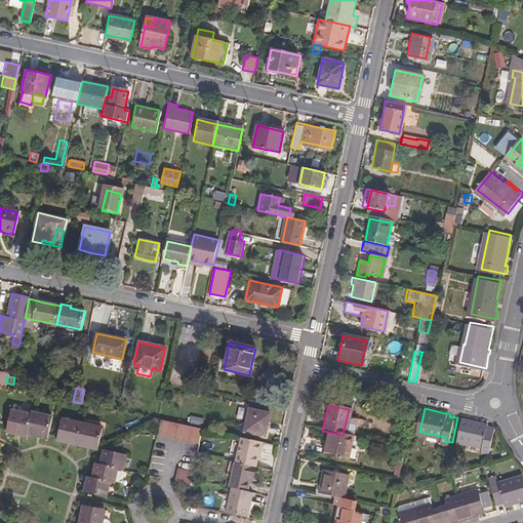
[(244,432),(265,436),(267,425),(269,413),(248,409),(244,432)]
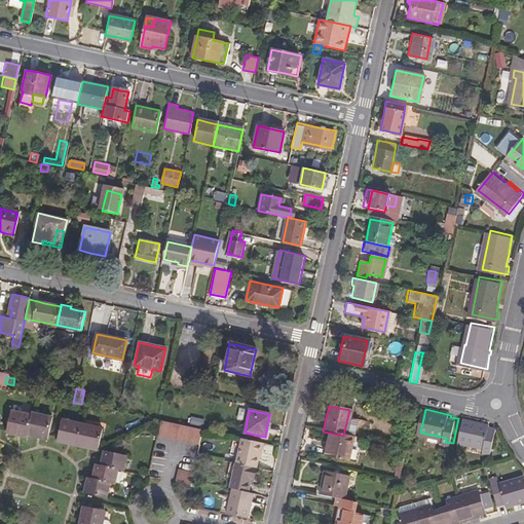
[(10,412),(5,434),(26,438),(26,435),(30,416),(10,412)]
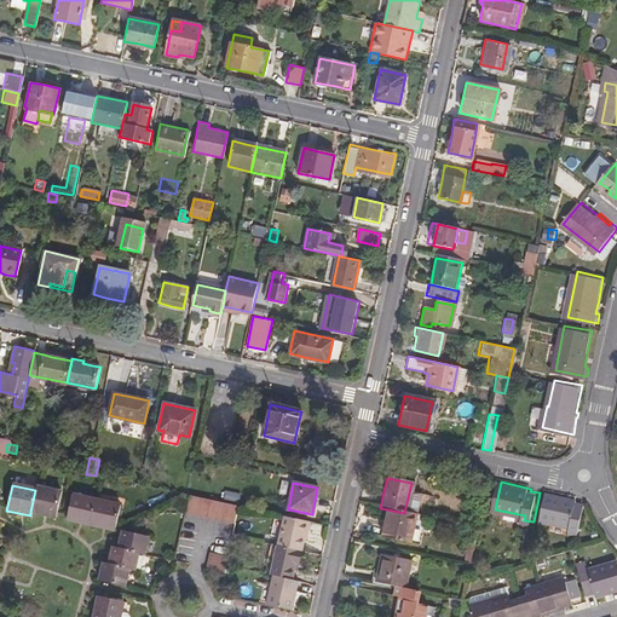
[(59,492),(36,486),(35,490),(30,512),(53,517),(59,492)]
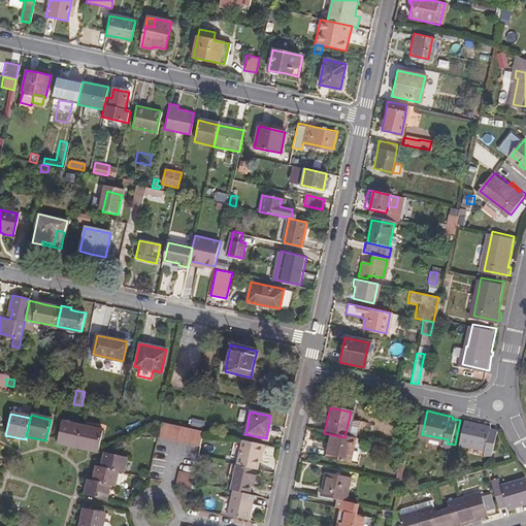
[(494,425),(467,419),(463,442),(488,448),(487,452),(495,454),(500,429),(493,428),(494,425)]
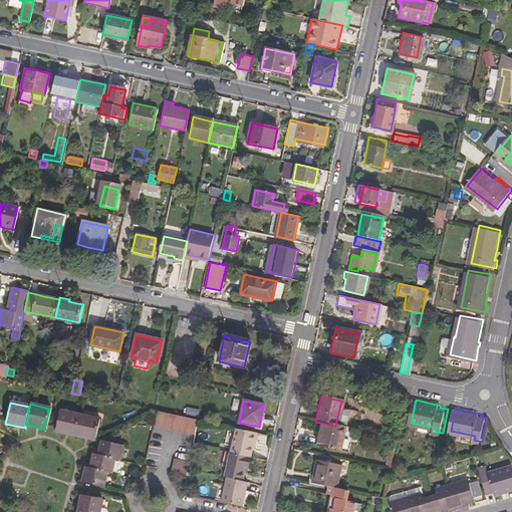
[(74,436),(79,414),(60,410),(55,432),(74,436)]
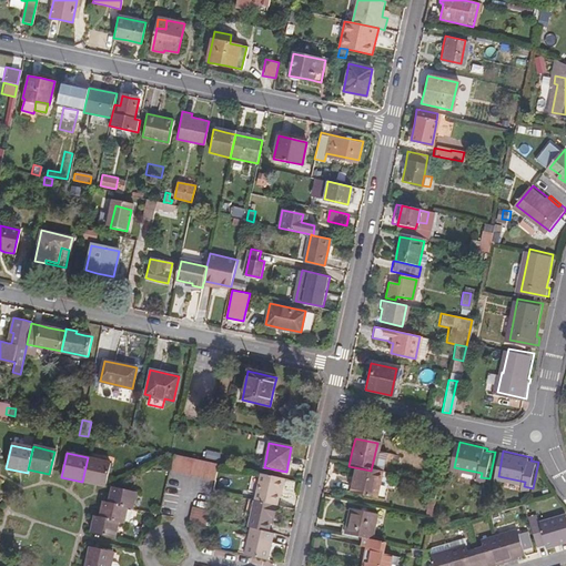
[(178,455),(172,454),(169,470),(174,471),(178,455)]
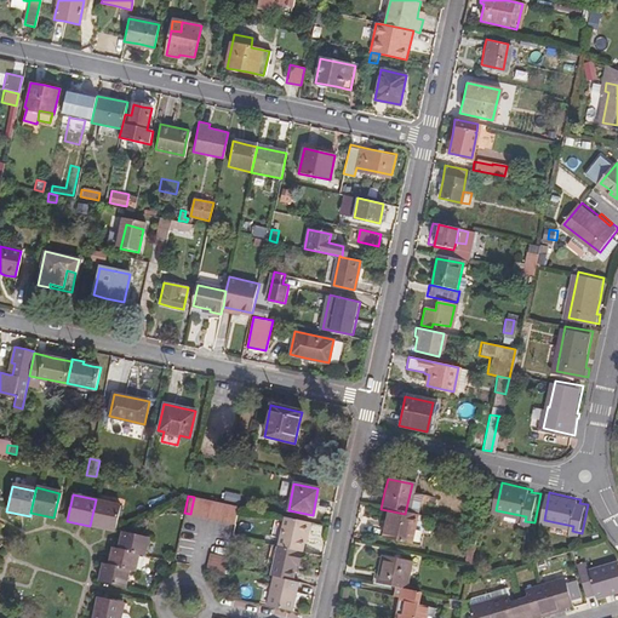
[(202,498),(194,497),(190,514),(199,516),(202,498)]
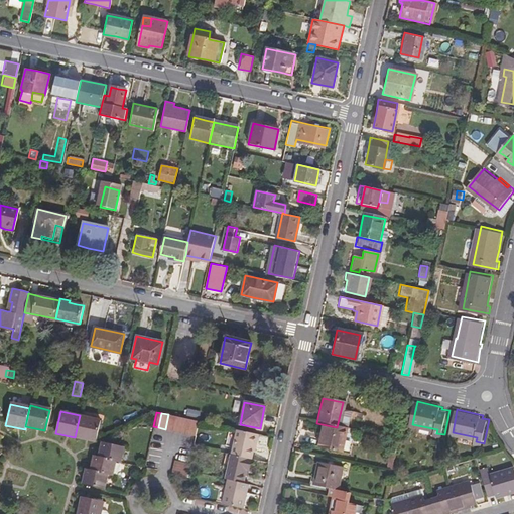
[(174,416),(168,414),(165,429),(171,430),(174,416)]
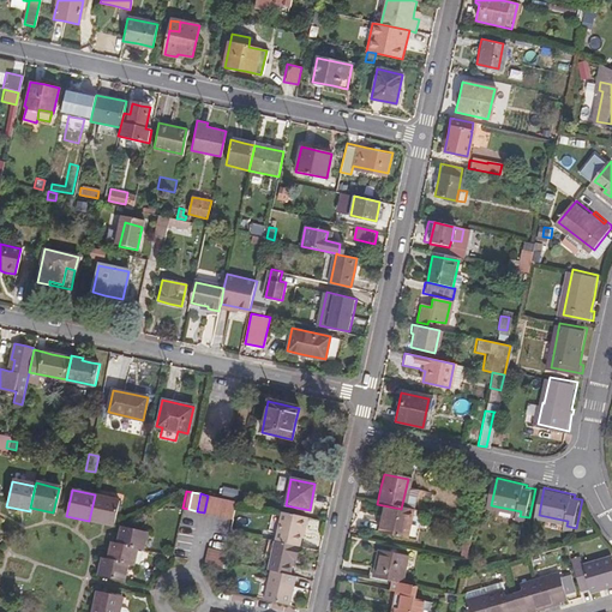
[(119,499),(95,495),(89,521),(113,527),(119,499)]
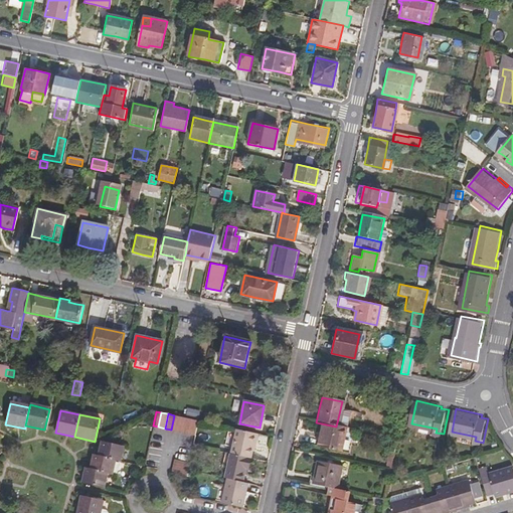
[(181,416),(174,415),(171,430),(178,431),(181,416)]
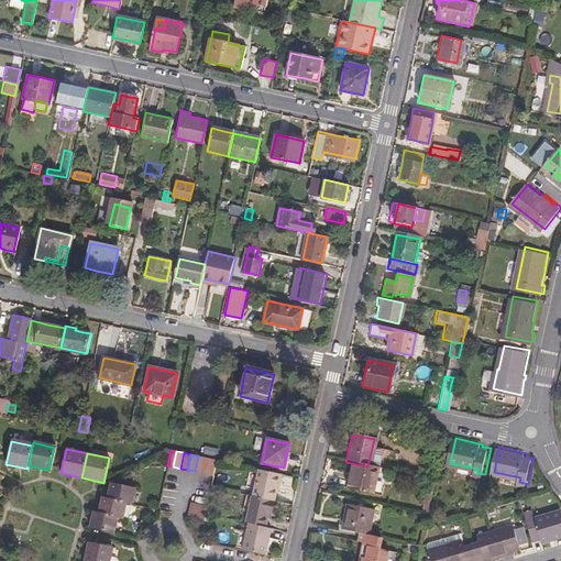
[(202,473),(206,457),(198,455),(195,471),(202,473)]
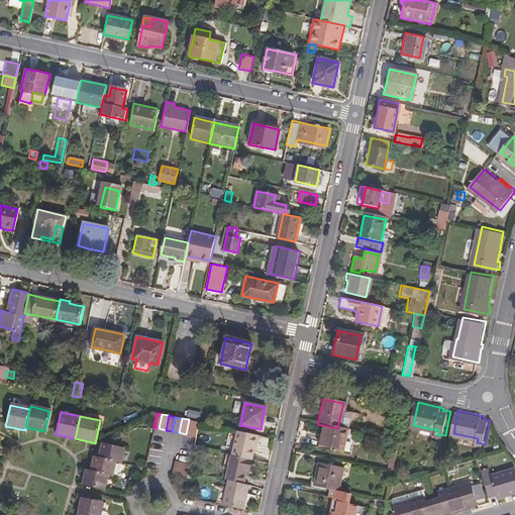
[(195,431),(197,421),(189,419),(186,434),(194,435),(195,431)]
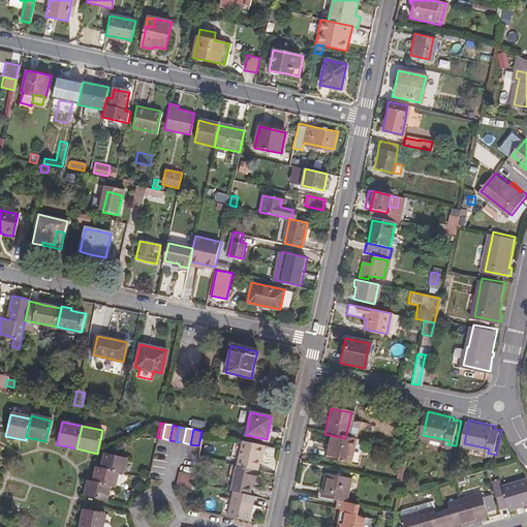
[(324,460),(348,465),(353,440),(345,438),(330,435),(329,441),(327,451),(324,460)]
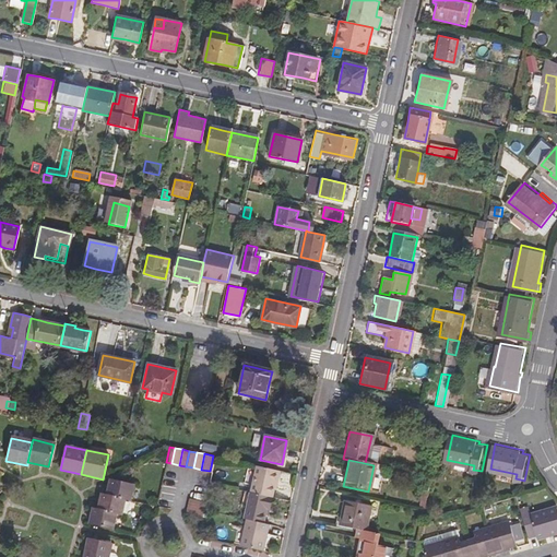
[(275,484),(279,470),(257,465),(251,492),(273,496),(275,484)]
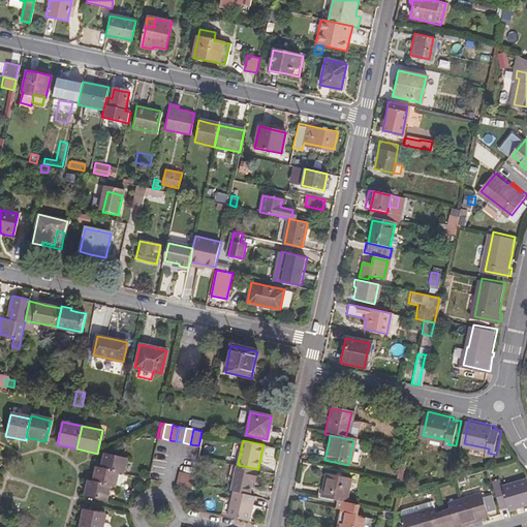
[(355,467),(362,441),(353,440),(348,465),(355,467)]
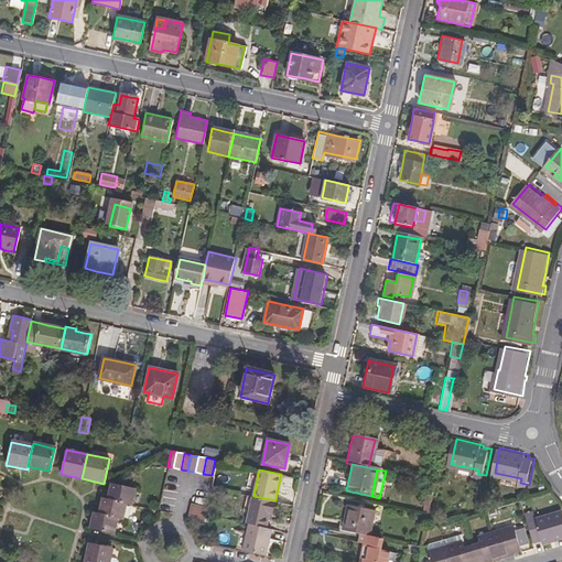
[(215,488),(217,489),(220,472),(213,471),(212,475),(209,487),(215,488)]
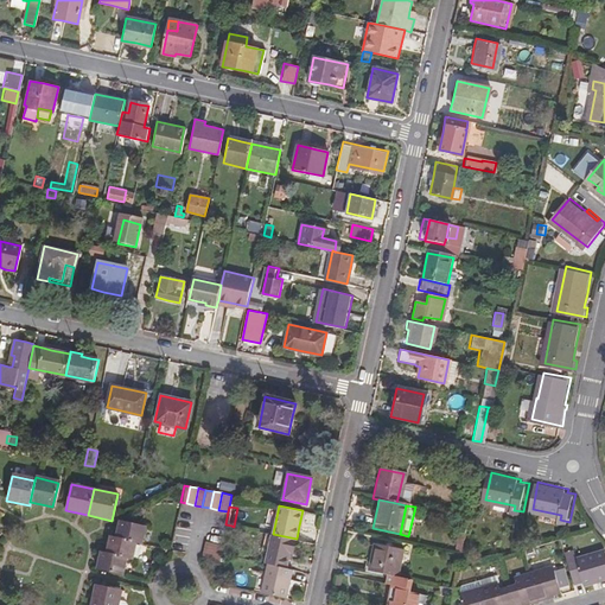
[(144,528),(118,523),(114,539),(133,543),(140,545),(144,528)]
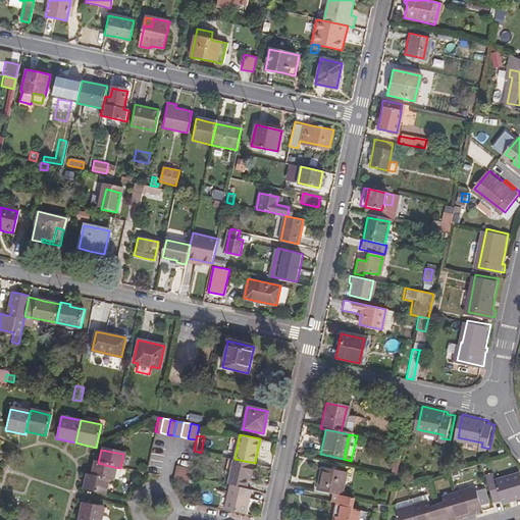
[(189,475),(194,476),(199,452),(194,451),(190,468),(189,475)]
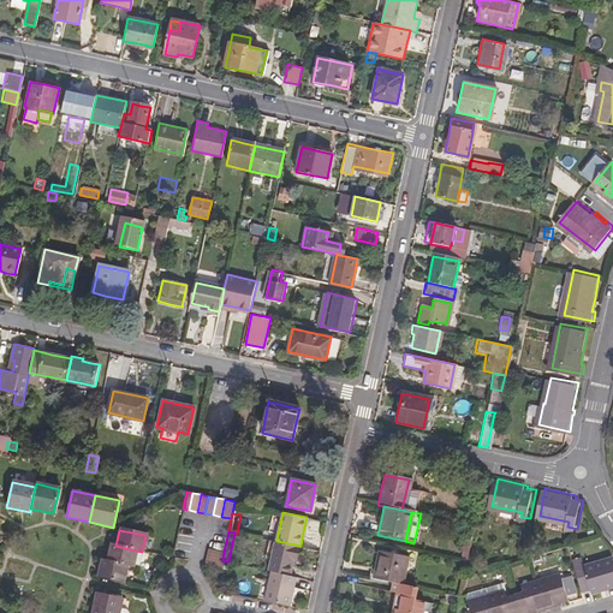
[(298,555),(301,546),(277,541),(271,570),(271,571),(290,575),(293,561),(297,563),(298,555)]
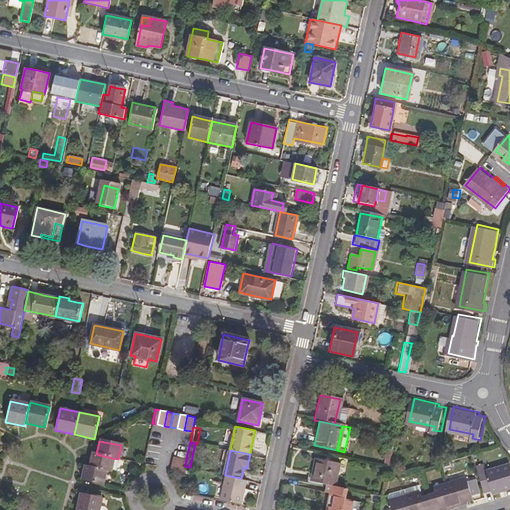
[(112,458),(96,454),(91,453),(88,467),(105,471),(109,472),(112,458)]
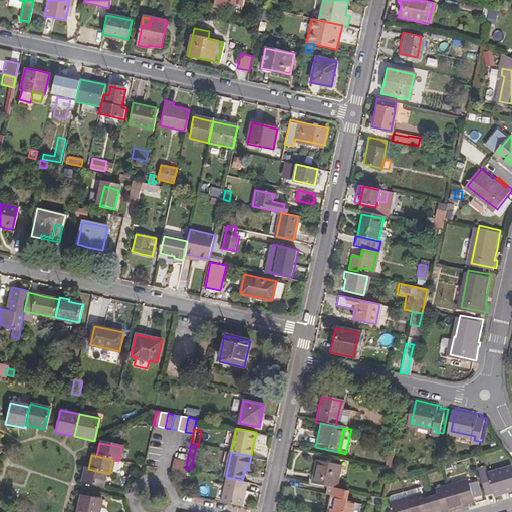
[(171,465),(186,468),(187,461),(172,458),(171,465)]
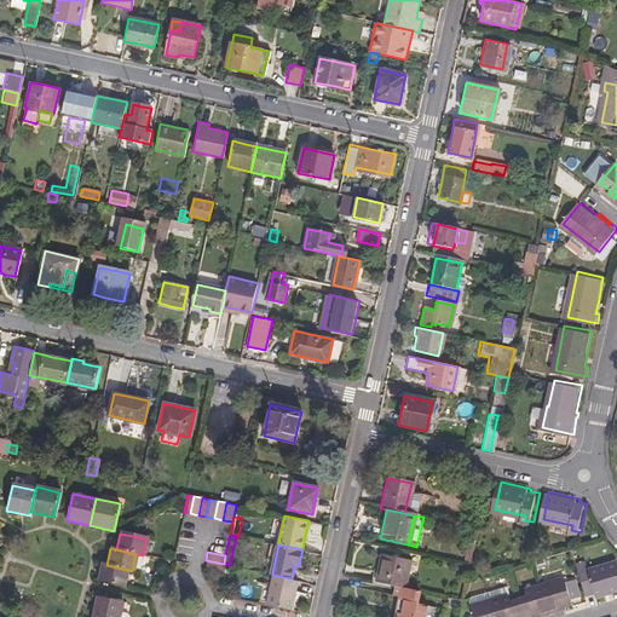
[(393,586),(404,588),(410,559),(379,553),(376,565),(373,582),(393,586)]
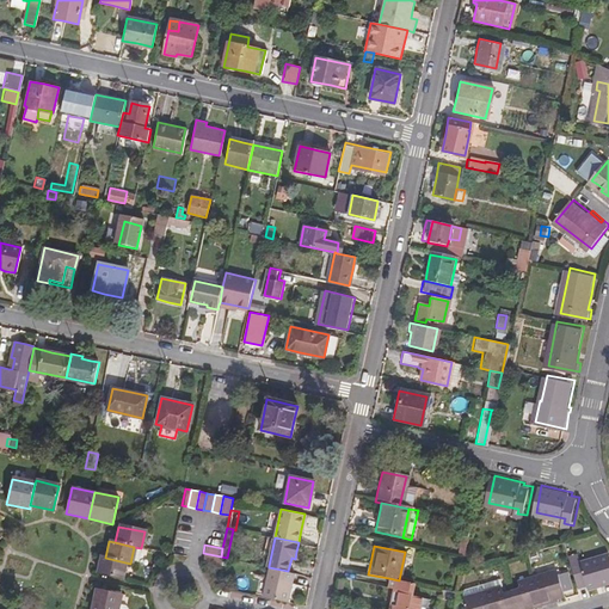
[(583,555),(574,559),(582,585),(591,583),(591,585),(608,580),(608,552),(584,560),(583,555)]
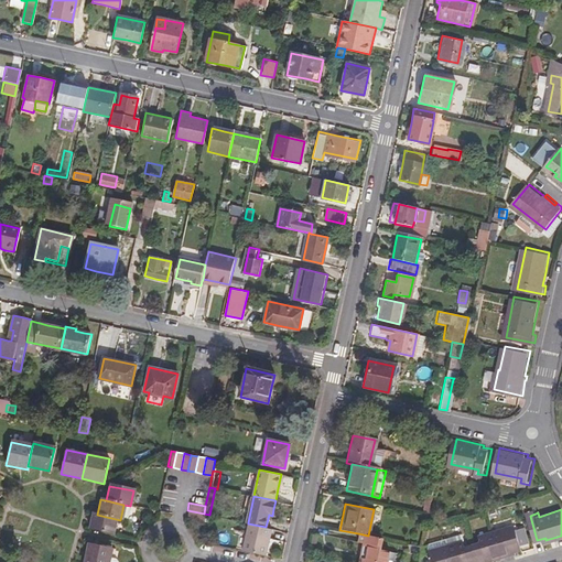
[(185,517),(202,521),(204,514),(187,510),(185,517)]
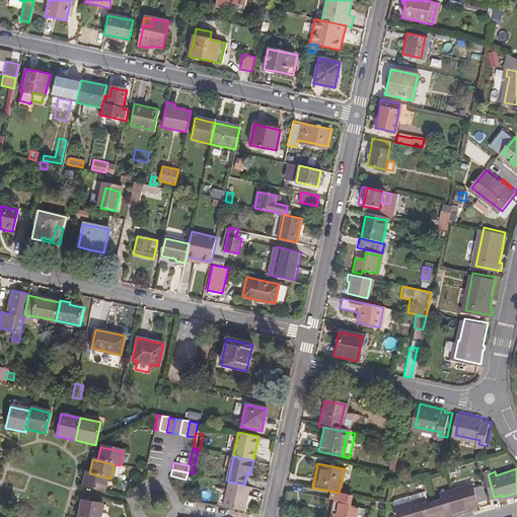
[(106,477),(89,473),(85,473),(81,488),(102,493),(106,477)]
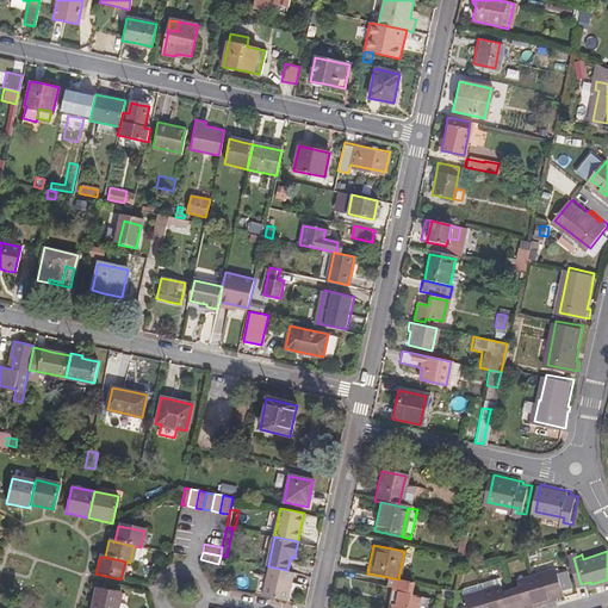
[(290,587),(293,571),(287,570),(268,566),(262,595),(286,600),(290,587)]
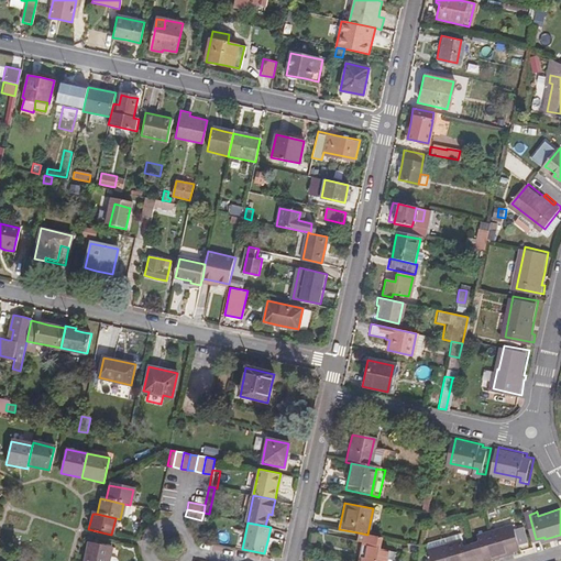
[(465,537),(430,548),(433,560),(469,560),(472,560),(471,560),(477,560),(487,558),(487,556),(502,551),(503,553),(510,551),(509,549),(516,547),(524,545),(517,523),(481,534),(482,540),(468,545),(465,537)]
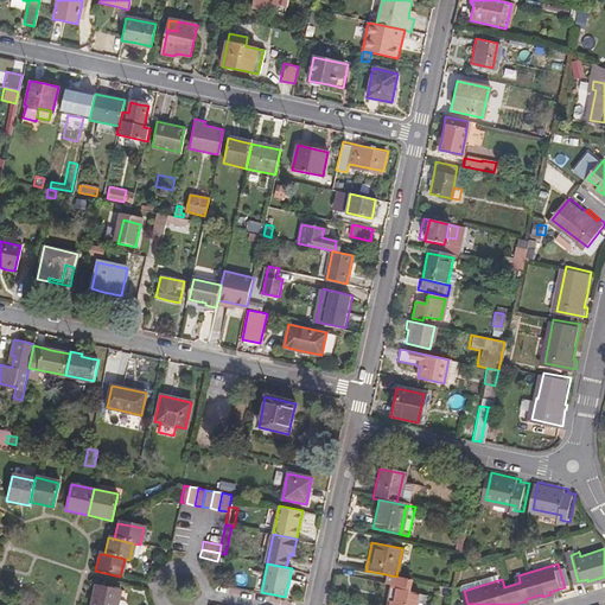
[(407,593),(409,580),(396,577),(386,574),(383,584),(389,585),(387,594),(383,604),(415,604),(416,603),(422,604),(424,597),(407,593)]
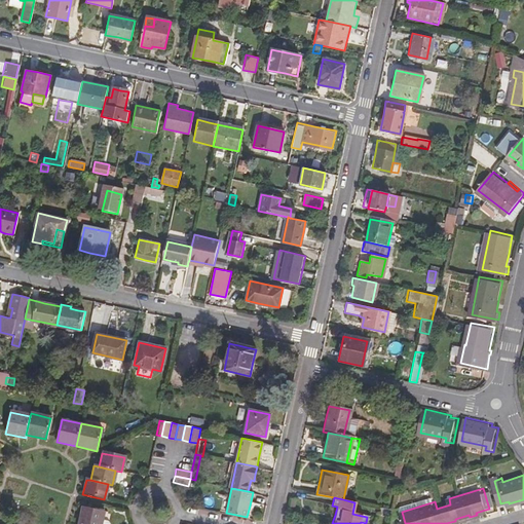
[(79,523),(101,523),(104,512),(83,508),(79,523)]
